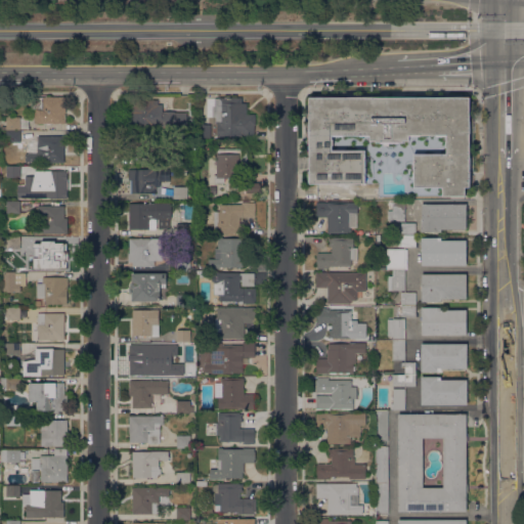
[(66,123),(35,123),(35,108),(32,108),(32,97),(37,97),(37,95),(47,95),(47,96),(66,96),(66,123)]
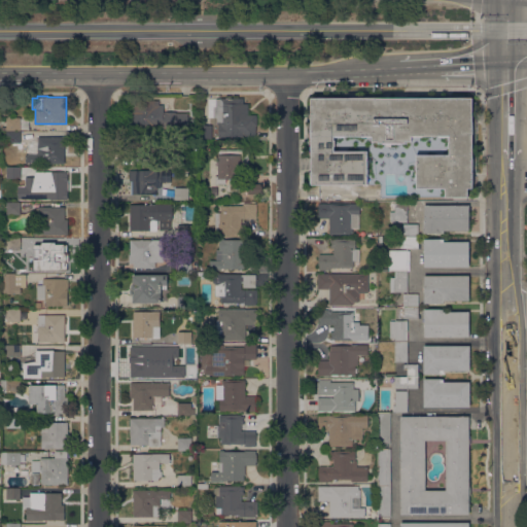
[(220,99),(220,98),(243,98),(243,104),(248,104),(248,114),(257,114),(257,126),(256,126),(256,136),(218,137),(218,121),(217,121),(217,117),(214,117),(214,106),(215,106),(215,99),(220,99)]
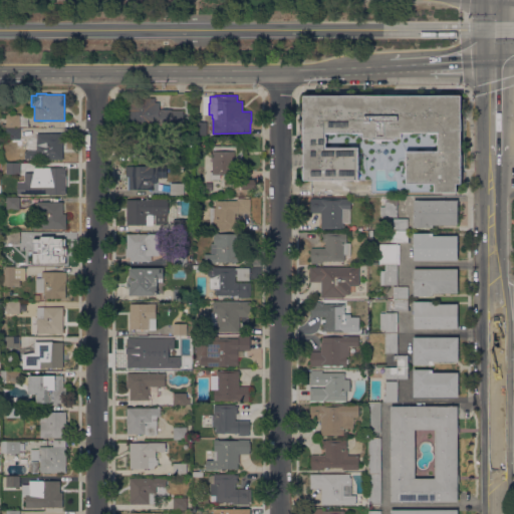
[(303,180),(303,95),(460,96),(461,184),(457,184),(457,192),(435,192),(435,193),(371,192),(371,180),(358,180),(303,180)]
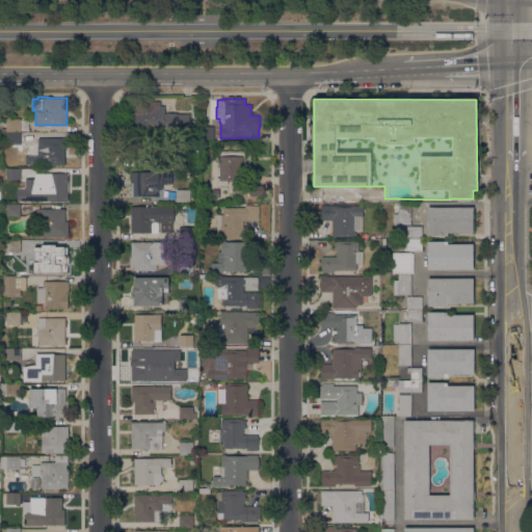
[(165,114),(168,114),(168,113),(177,113),(177,114),(190,114),(190,130),(143,129),(143,126),(130,126),(131,114),(133,114),(133,101),(161,102),(161,106),(165,106),(165,114)]
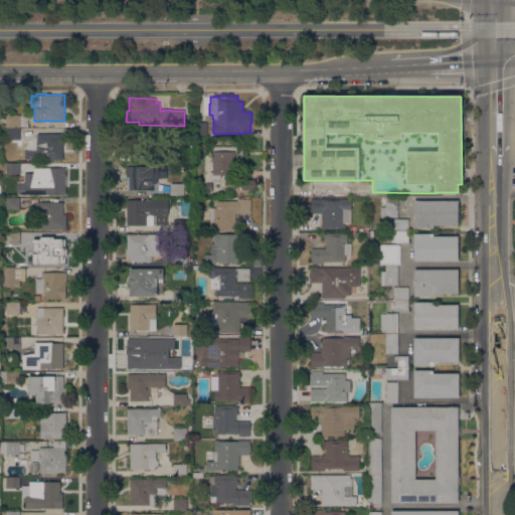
[(20,127),(6,127),(6,115),(8,115),(8,113),(13,113),(13,115),(20,115),(20,116),(28,116),(28,126),(20,126),(20,127)]
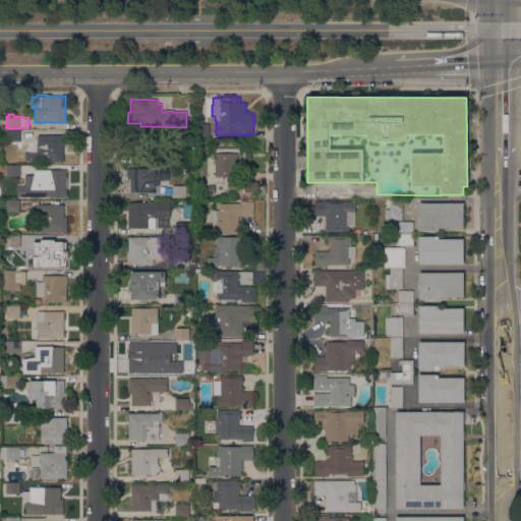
[(210,137),(195,137),(195,124),(210,124),(210,137)]
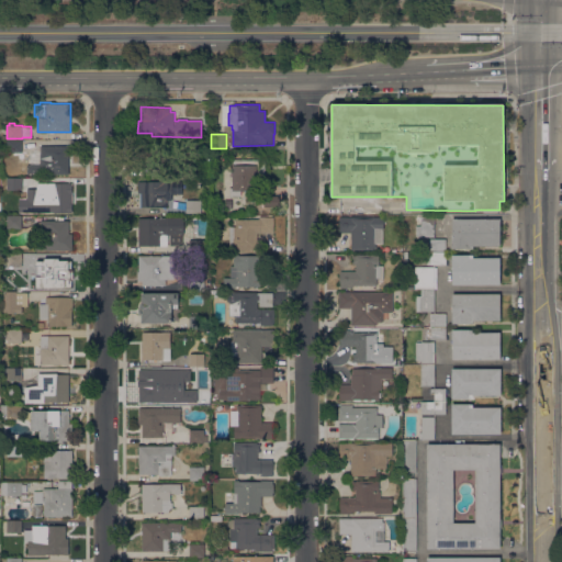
[(8,141),(22,139),(22,153),(8,153),(8,141)]
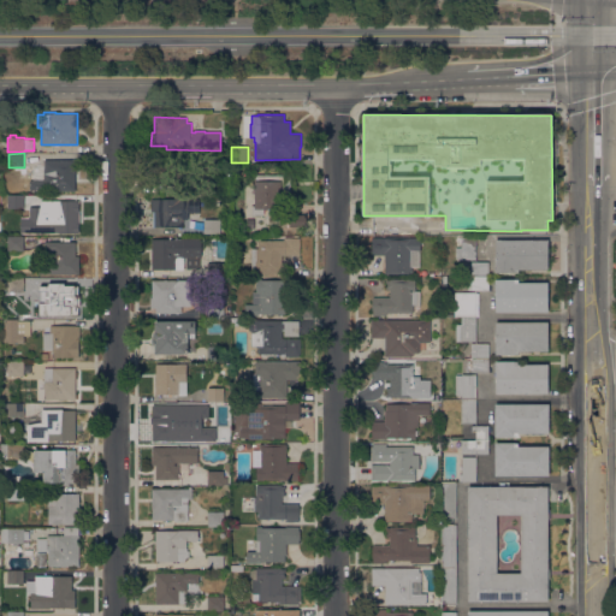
[(153,157),(181,157),(182,171),(183,171),(183,184),(153,185),(153,157)]
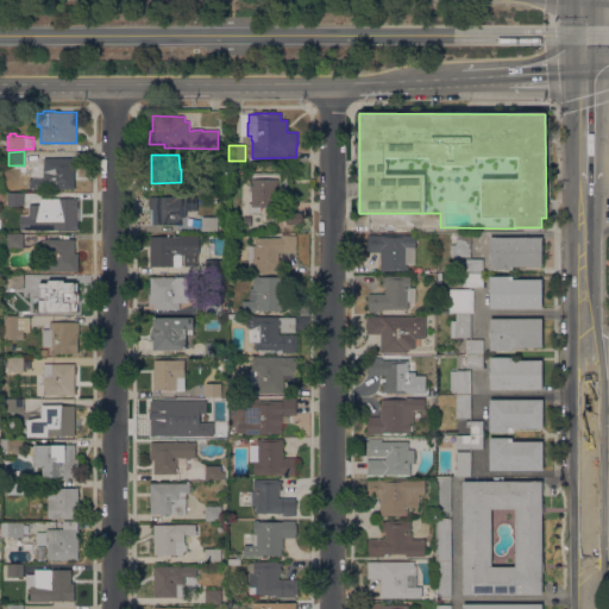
[(44,159),(44,158),(75,158),(75,188),(30,189),(30,179),(43,179),(43,159),(44,159)]
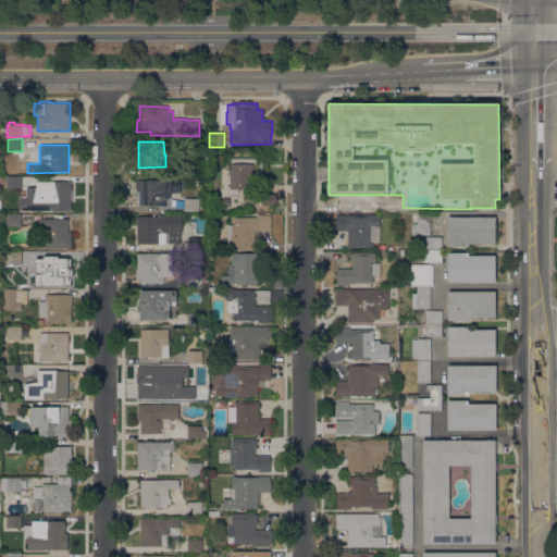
[(265,157),(282,156),(282,164),(265,164),(265,157)]
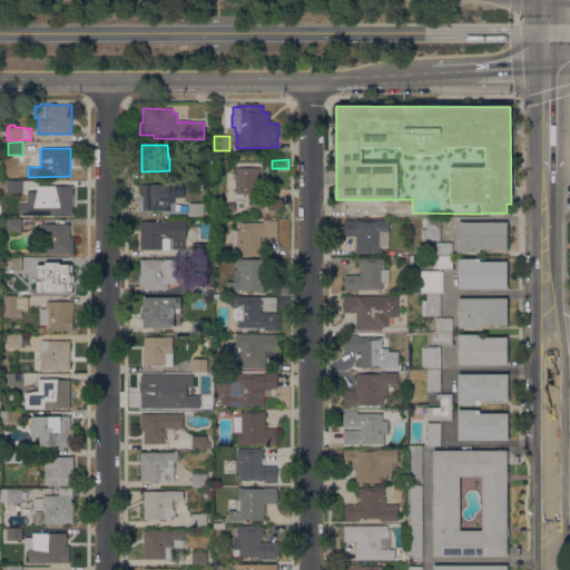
[(244,194),(244,198),(234,198),(234,192),(237,192),(237,172),(236,172),(236,161),(269,163),(268,176),(261,176),(261,194),(244,194)]
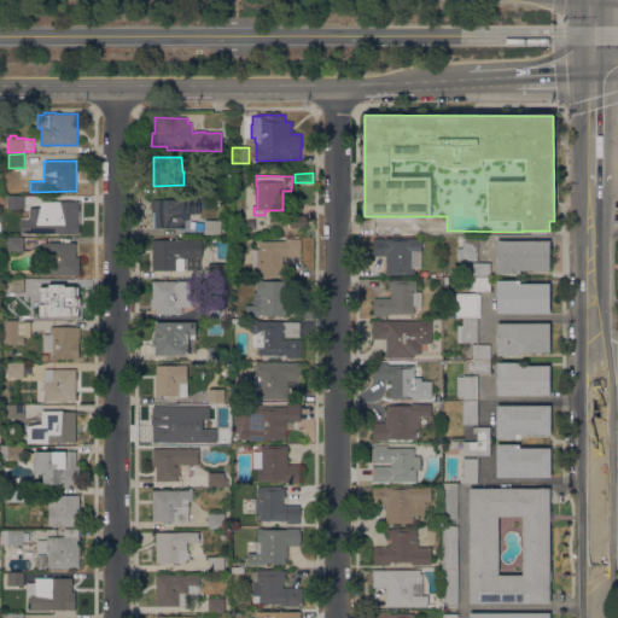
[(223,179),(222,194),(204,194),(205,179),(223,179)]
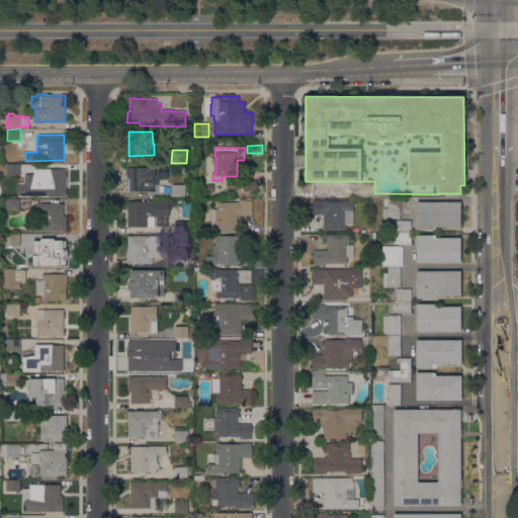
[(6,164),(20,164),(20,175),(6,175),(6,164)]
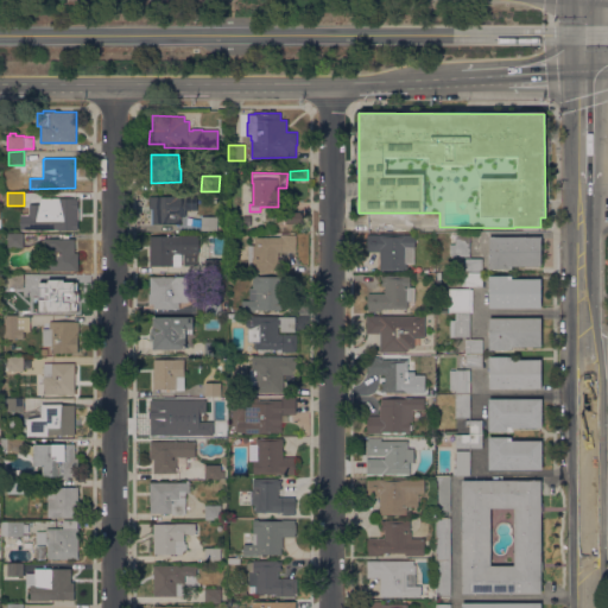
[(152,223),(152,209),(150,209),(150,196),(178,196),(178,195),(196,196),(196,209),(185,209),(185,216),(181,216),(181,223),(152,223)]
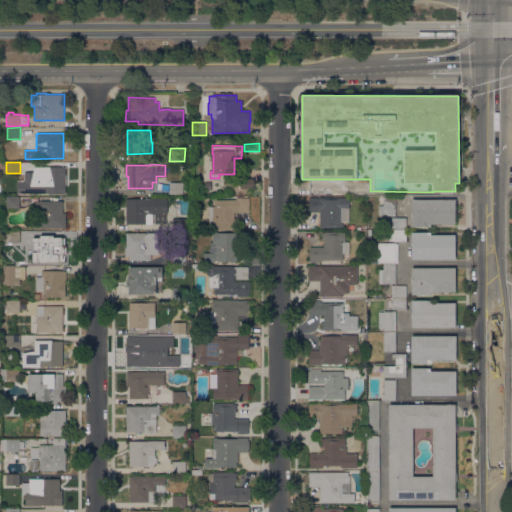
[(66,193),(40,193),(40,168),(66,168),(66,193)]
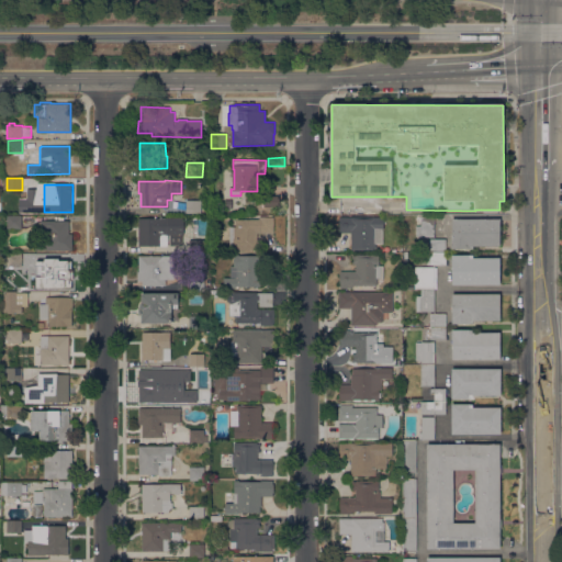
[(187,200),(201,200),(201,212),(187,212),(187,200)]
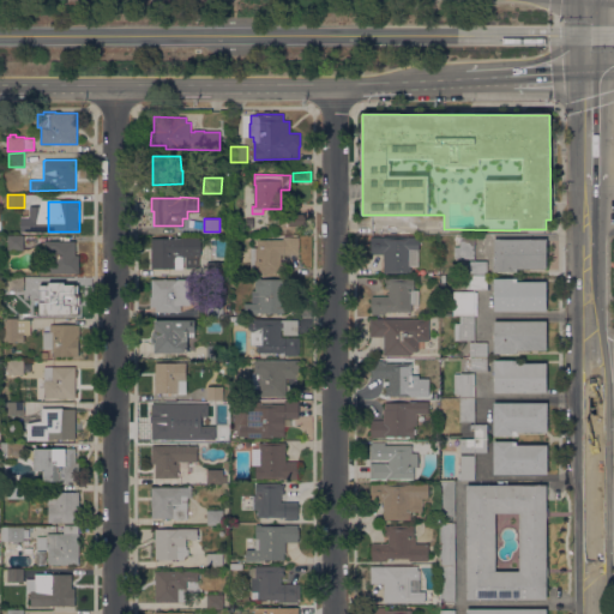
[(461,235),(475,235),(475,258),(455,258),(455,246),(461,246),(461,235)]
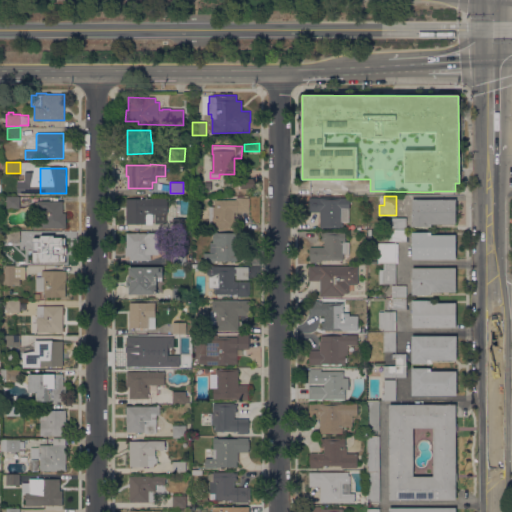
[(6,208),(6,197),(20,197),(20,208),(6,208)]
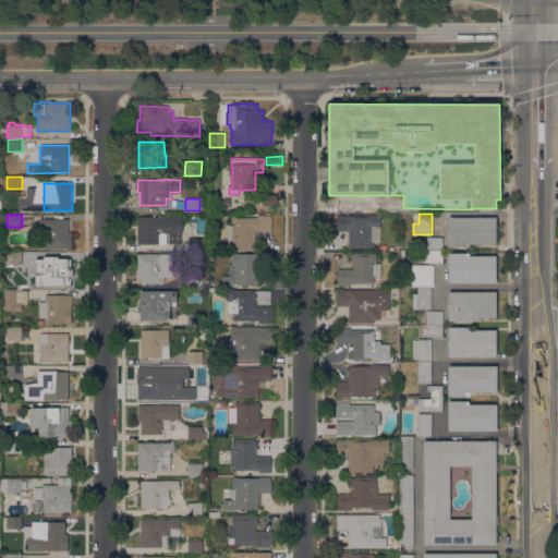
[(381,215),(381,228),(380,228),(380,242),(374,242),(374,249),(349,249),(349,231),(337,231),(337,215),(381,215)]
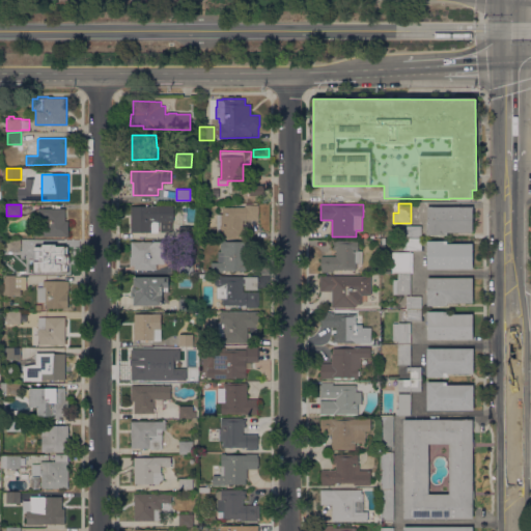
[(131,206),(158,205),(158,221),(159,221),(159,231),(132,232),(131,206)]
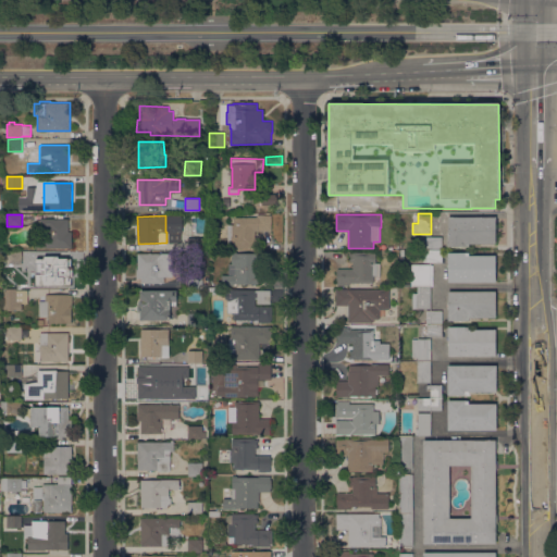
[(255,237),(257,237),(257,247),(231,248),(231,247),(227,247),(227,224),(234,224),(234,217),(264,217),(264,231),(255,231),(255,237)]
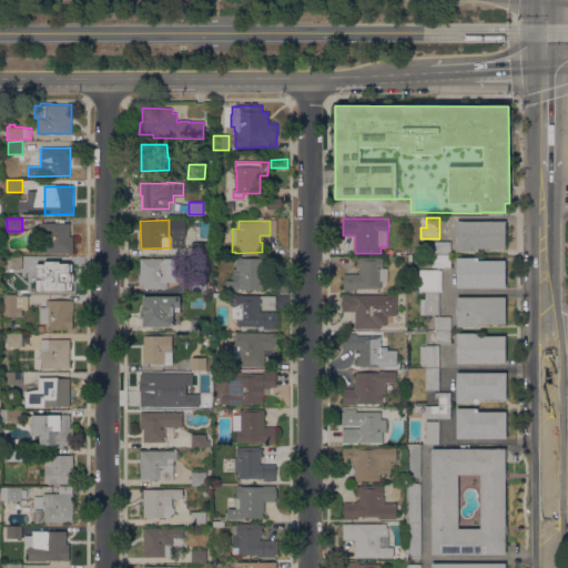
[(506,222),(506,249),(478,249),(478,252),(457,252),(457,222),(506,222)]
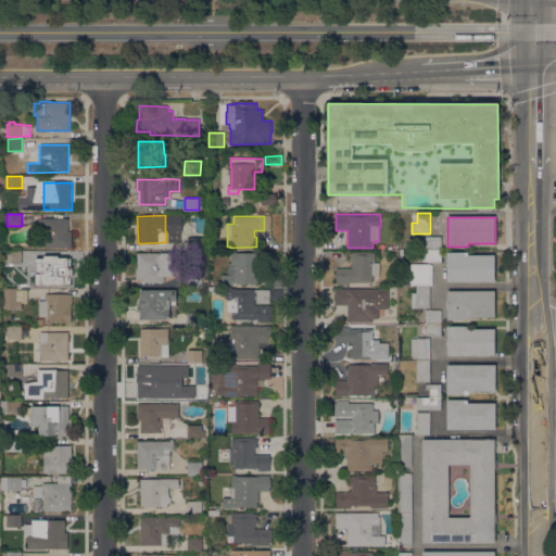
[(68,218),(68,231),(72,231),(72,248),(35,248),(35,237),(40,237),(40,218),(68,218)]
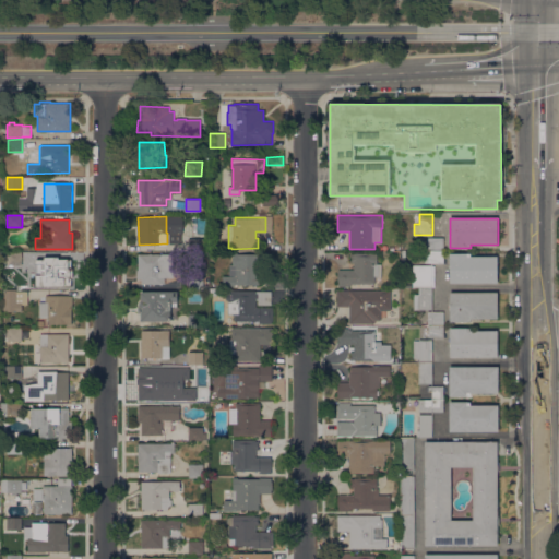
[(428,250),(428,237),(433,237),(433,236),(443,236),(443,237),(443,250),(428,250)]
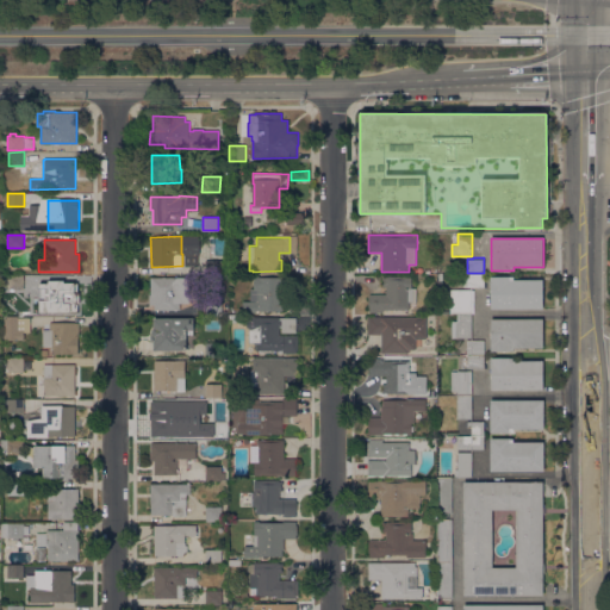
[(222,260),(222,274),(205,274),(205,260),(222,260)]
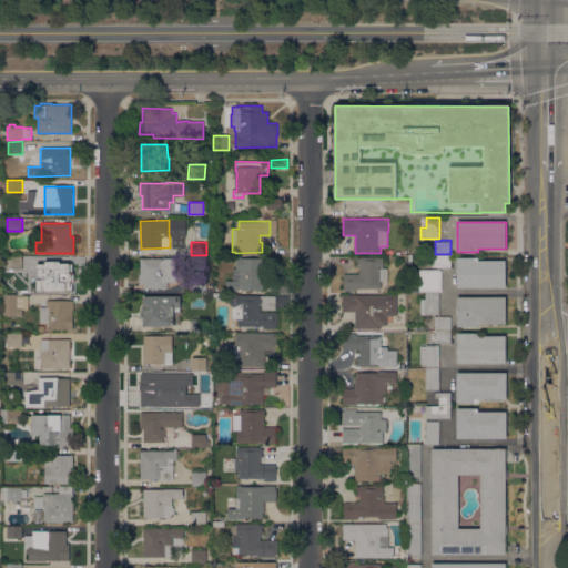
[(450,267),(432,267),(432,254),(435,254),(450,254),(450,267)]
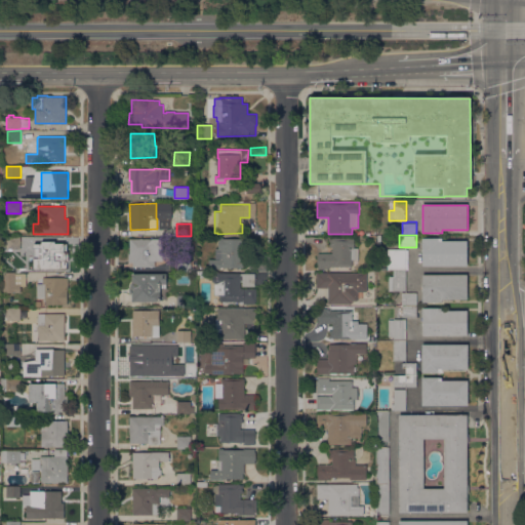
[(6,249),(6,237),(21,237),(21,249),(6,249)]
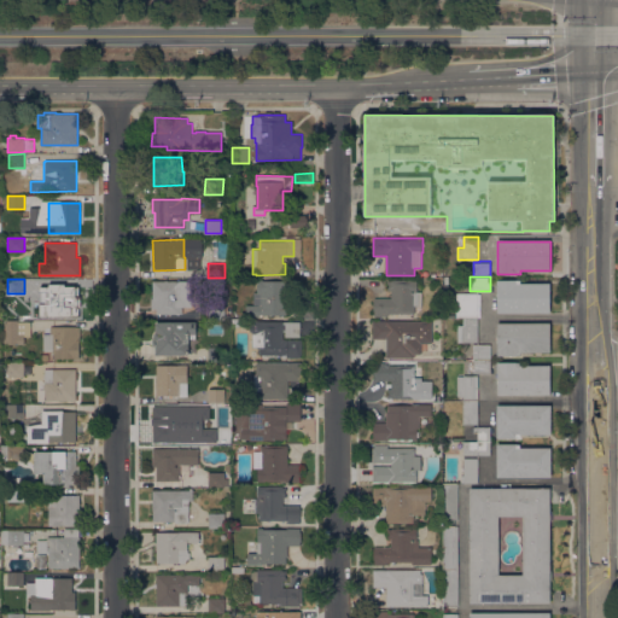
[(257,280),(263,280),(263,281),(292,281),(292,280),(299,280),(301,297),(287,297),(287,309),(286,309),(286,315),(260,315),(260,316),(246,316),(246,305),(254,305),(254,292),(257,292),(257,280)]
